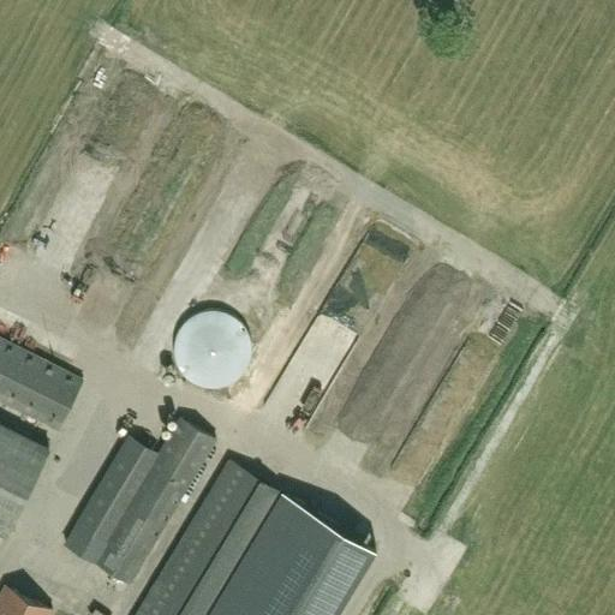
[(196,384),(208,387),(220,387),(232,382),(242,375),(249,365),(252,353),(251,340),(248,329),(239,320),(230,312),(218,309),(204,310),(193,315),(184,322),(177,332),(174,344),(174,356),(179,368),(186,377),(196,384)]
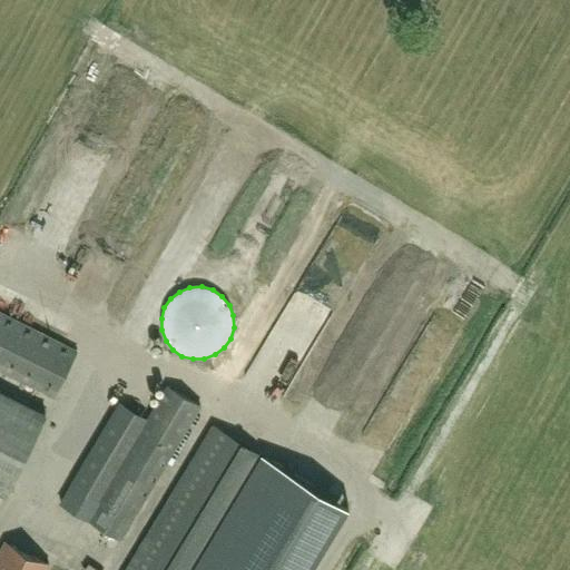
[(0,371),(53,397),(78,351),(0,311),(0,371)]
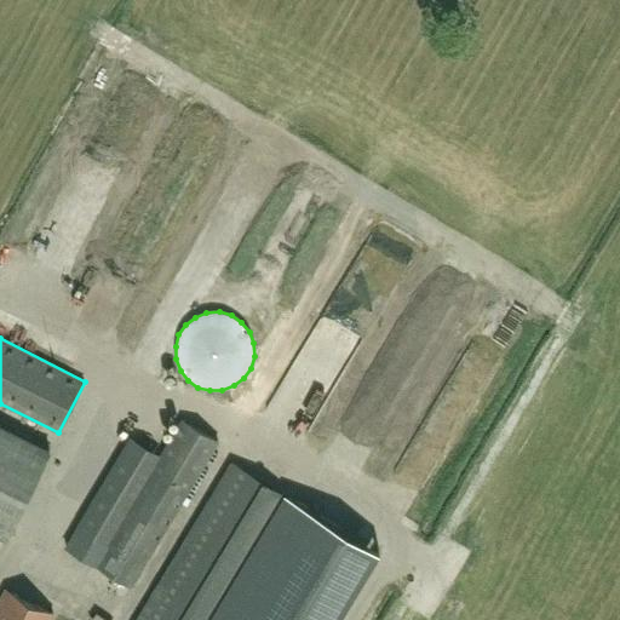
[(108,545),(76,527),(64,549),(131,587),(219,441),(181,418),(160,454),(161,455),(108,545)]
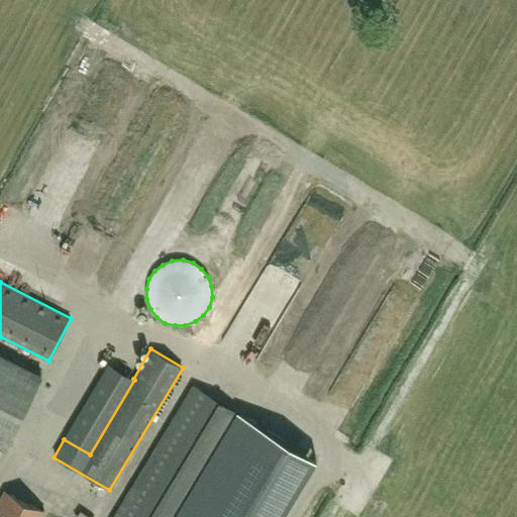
[(39,374),(0,353),(0,444),(4,446),(39,374)]
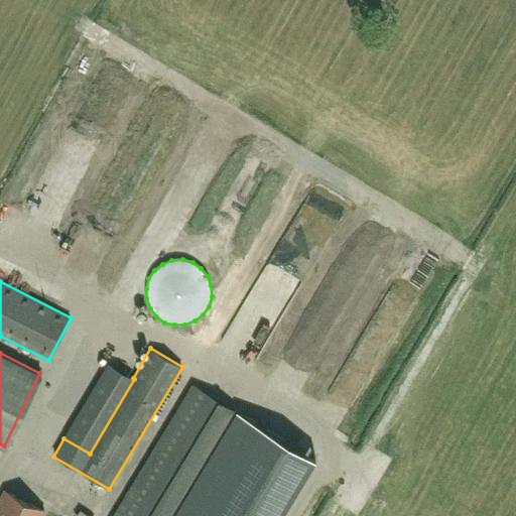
[(277,515),(313,457),(248,417),(194,384),(113,515),(277,515)]
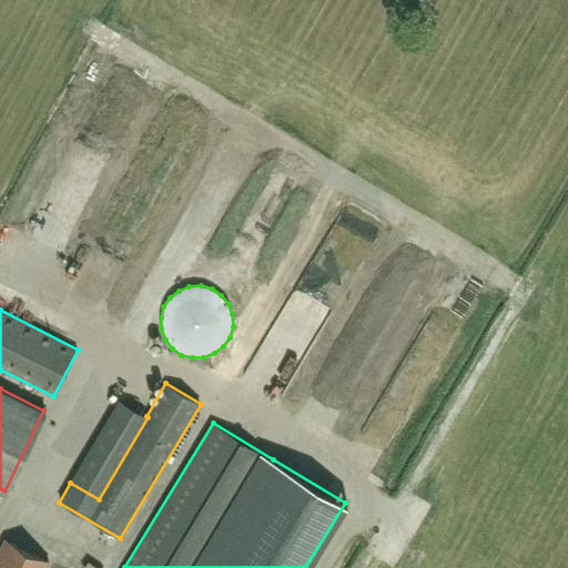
[(43,567),(49,560),(4,538),(0,547),(0,567),(43,567)]
